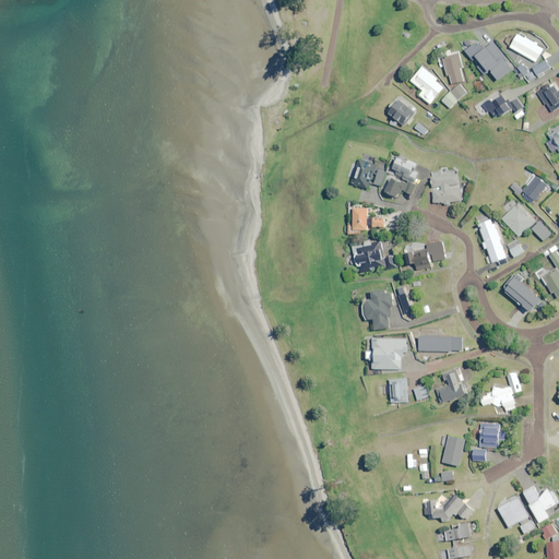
[(545,48),(521,37),(515,50),(539,61),(545,48)]
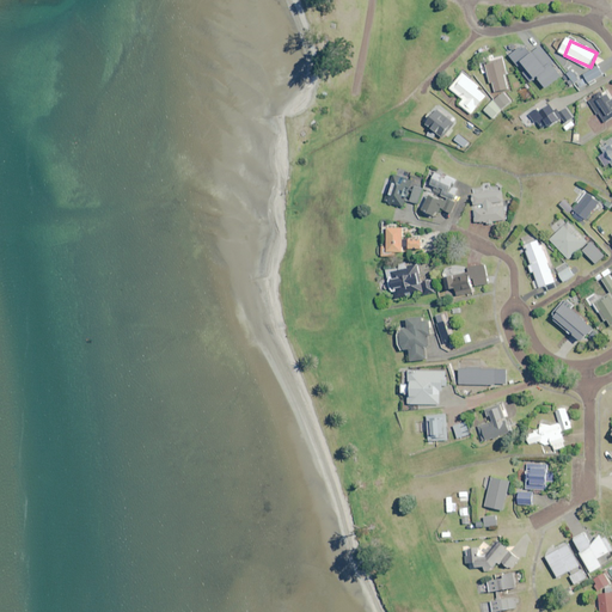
[(532,54),(527,48),(522,51),(521,48),(510,56),(519,67),(521,65),(526,72),(524,73),(531,83),(538,77),(548,89),(562,77),(552,65),(555,63),(542,46),(532,54)]
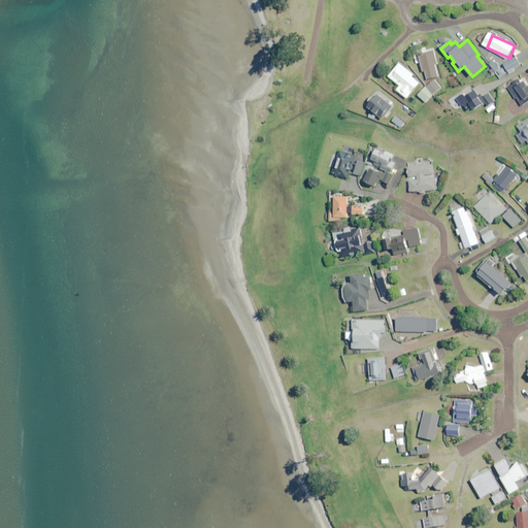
[(438,64),(435,52),(420,56),(425,72),(426,71),(428,79),(439,77),(436,65),(438,64)]
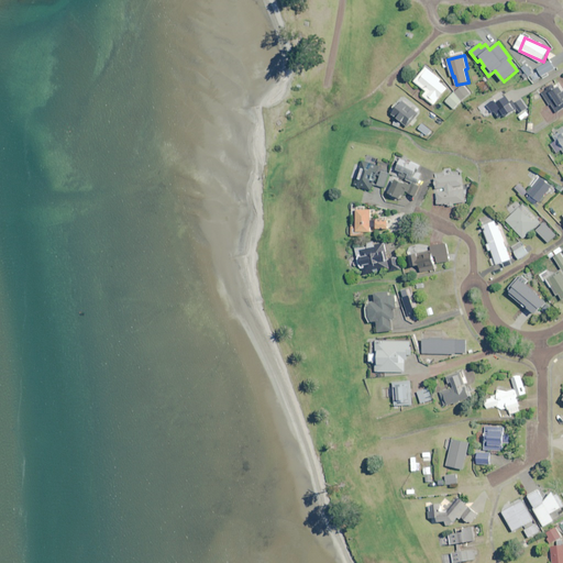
[(530,65),(523,68),(529,78),(532,83),(555,69),(551,62),(538,69),(539,73),(536,75),(530,65)]
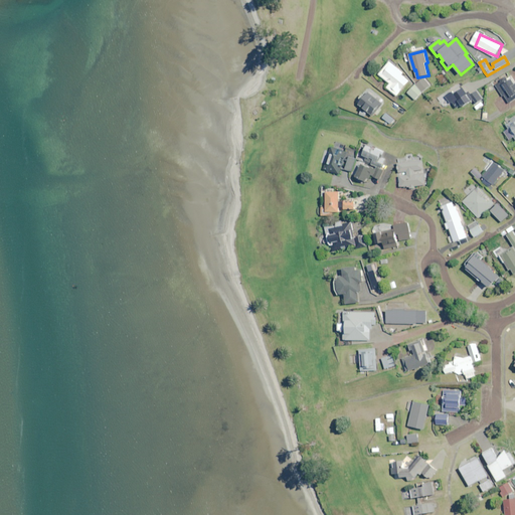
[(404,73),(390,61),(379,74),(391,83),(387,88),(397,97),(409,81),(402,75),(404,73)]
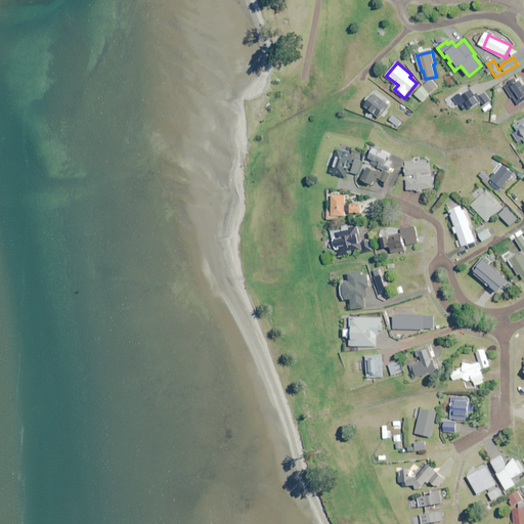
[(523,82),(521,77),(517,80),(516,79),(510,83),(511,84),(506,88),(513,97),(514,96),(520,105),(523,101),(523,82)]
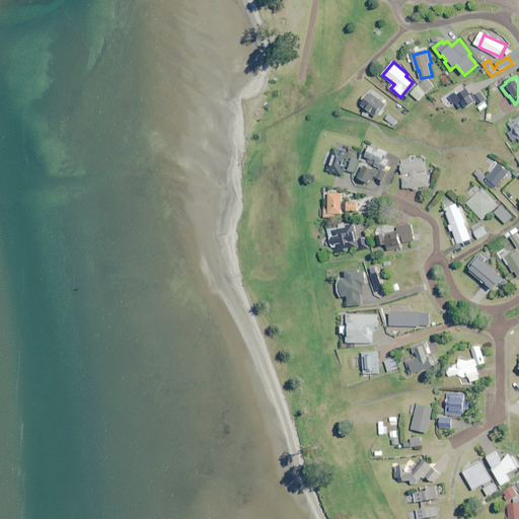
[(420,86),(426,93),(434,86),(428,79),(420,86)]
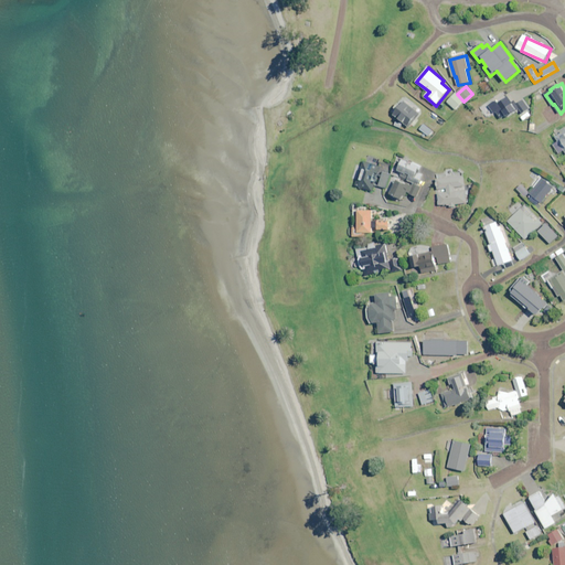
[(464,102),(457,94),(456,92),(446,100),(455,110),(464,102)]
